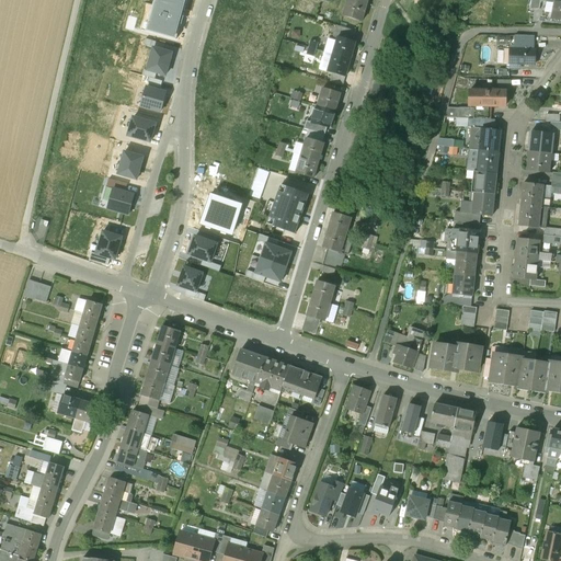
[(152,0),(145,31),(175,38),(180,24),(183,15),(182,15),(185,0),(152,0)]
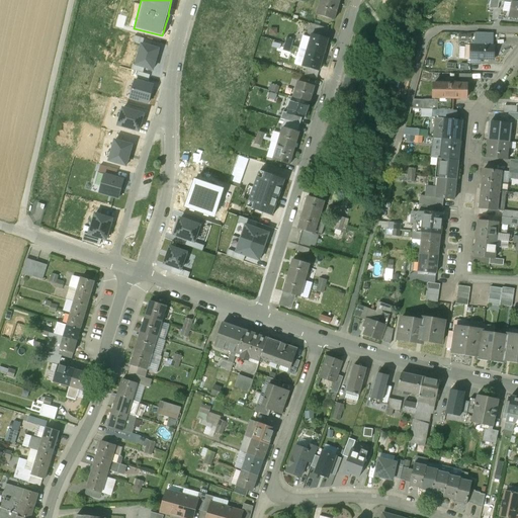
[(339,0),(320,0),(317,13),(334,18),(339,0)]
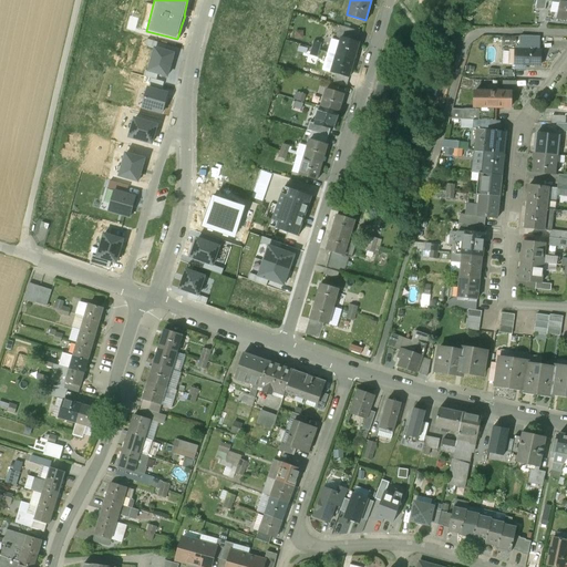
[(536,0),(536,8),(546,9),(546,0),(536,0)]
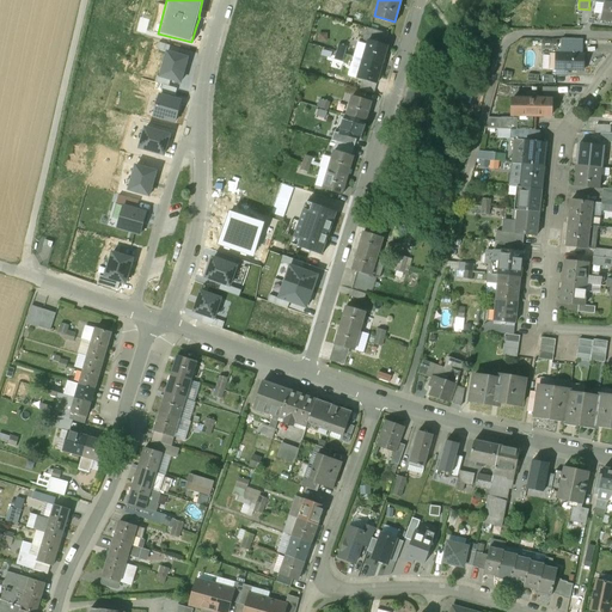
[(611,4),(606,2),(594,1),(592,19),(603,22),(609,23),(611,23),(611,4)]
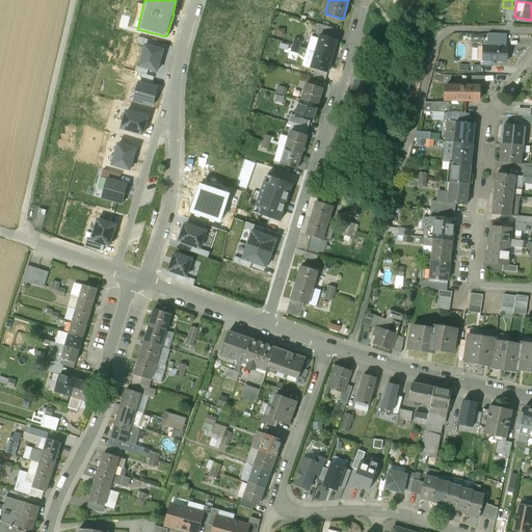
[(320,34),(331,37),(334,32),(335,28),(314,22),(311,31),(320,34)]
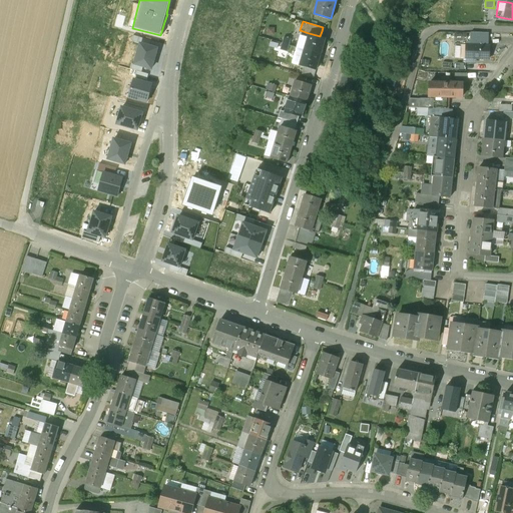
[(320,36),(309,33),(304,49),(320,54),(325,38),(320,36)]
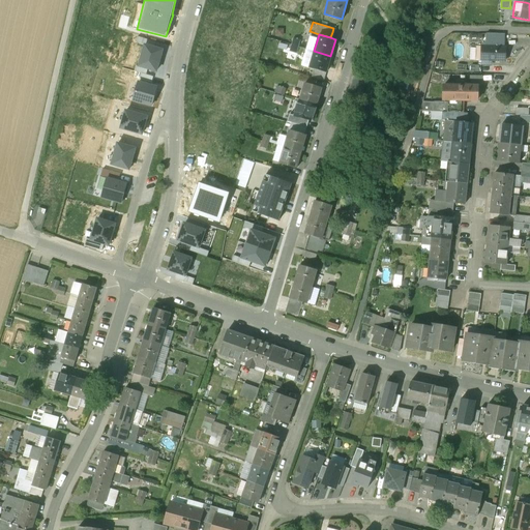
[(506,35),(488,34),(488,43),(488,47),(506,48),(506,35)]
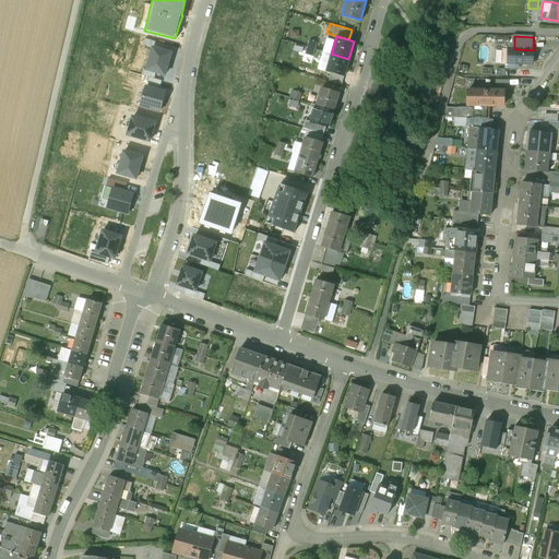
[(152,47),(162,50),(163,44),(144,38),(142,45),(152,47)]
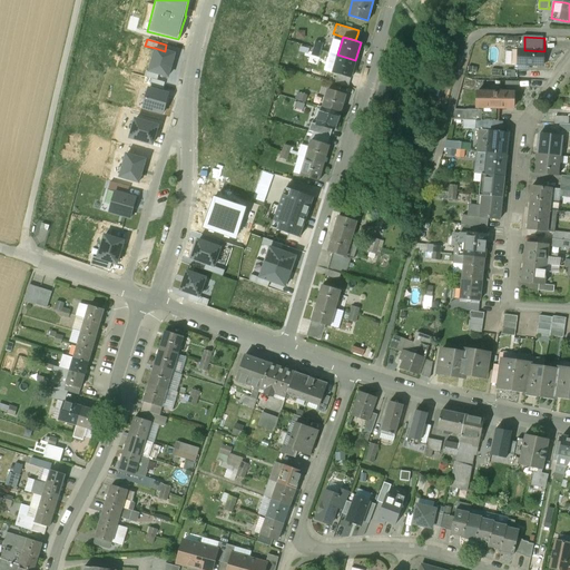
[(322,41),(315,39),(313,47),(321,49),(322,41)]
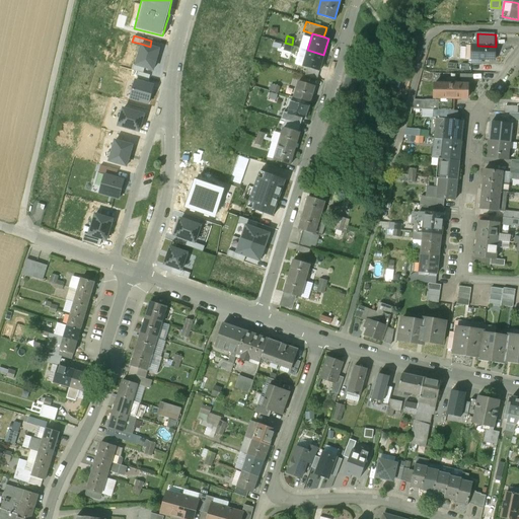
[(292,45),(285,43),(283,49),(290,51),(292,45)]
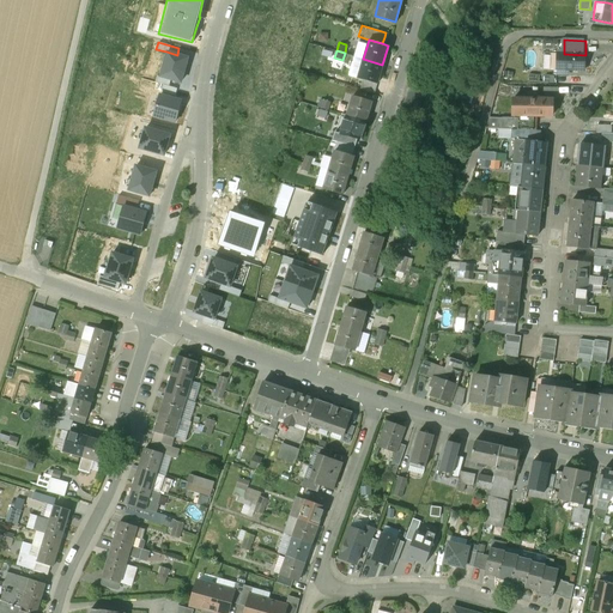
[(586,55),(564,54),(564,50),(560,50),(559,54),(558,71),(586,72),(586,55)]
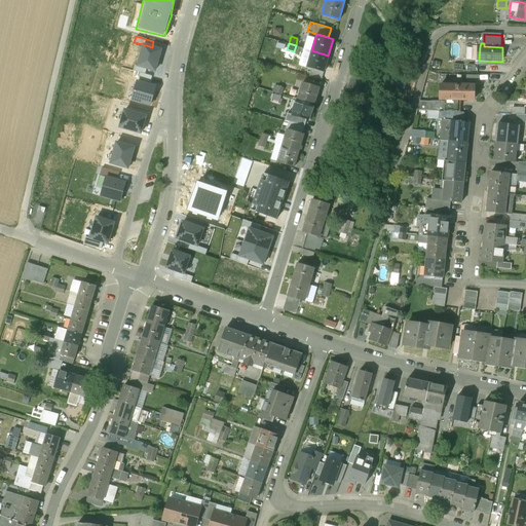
[(152,47),(143,44),(137,65),(146,68),(155,70),(160,49),(152,47)]
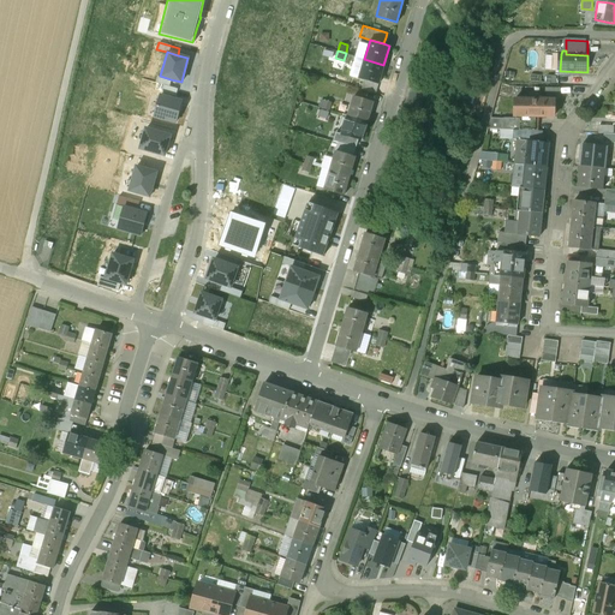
[(383,65),(364,59),(358,77),(378,83),(383,65)]
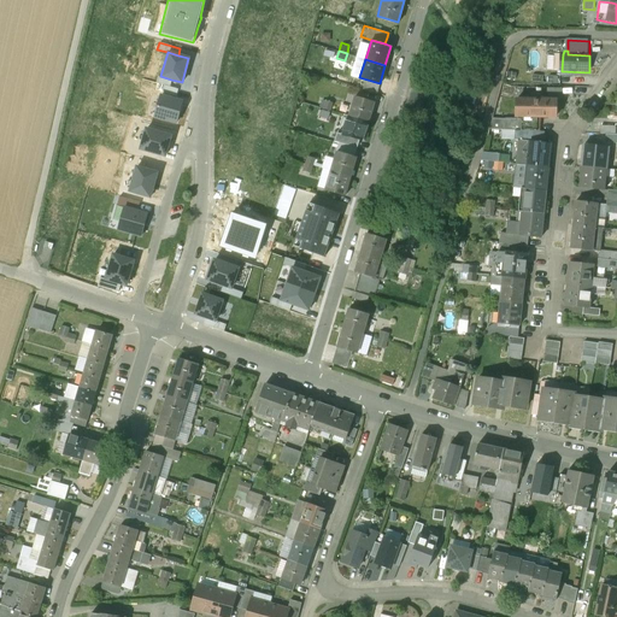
[(170,87),(171,80),(160,76),(157,76),(156,82),(164,84),(170,87)]
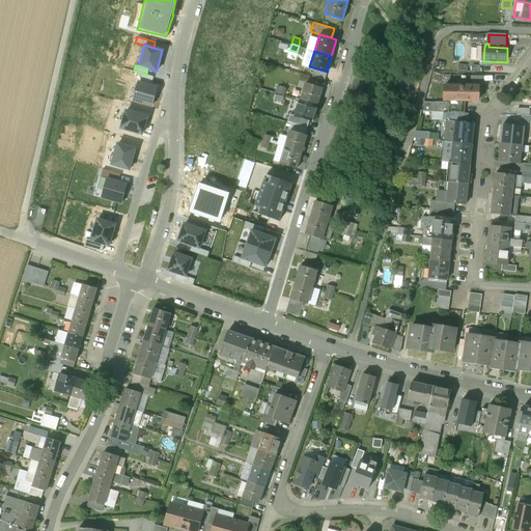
[(324,80),(327,72),(313,67),(311,76),(324,80)]
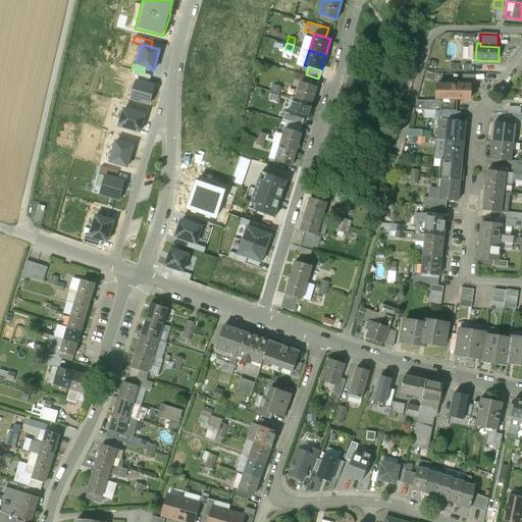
[(139,71),(137,77),(149,81),(150,75),(144,73),(139,71)]
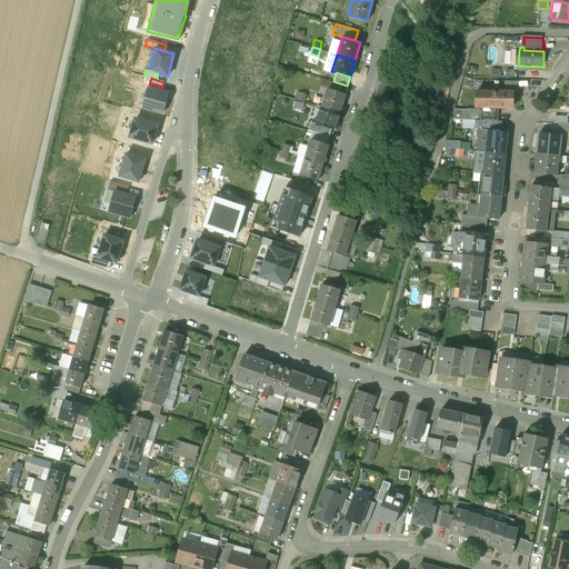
[(143,107),(163,111),(169,90),(162,88),(149,85),(143,107)]
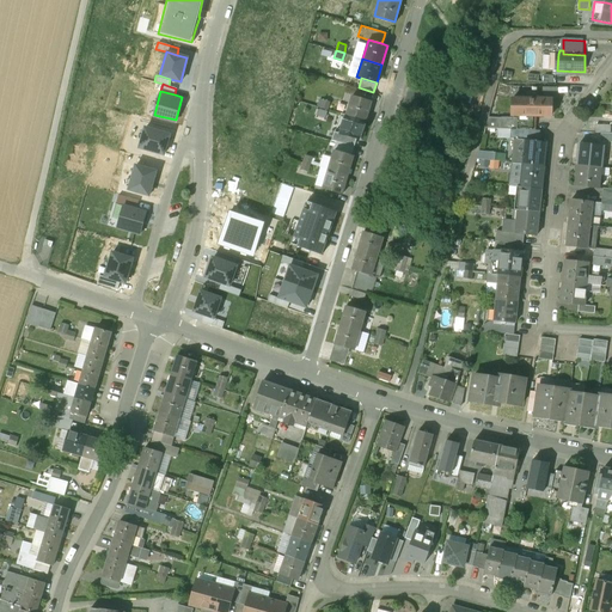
[(371,102),(352,96),(346,115),(365,121),(371,102)]
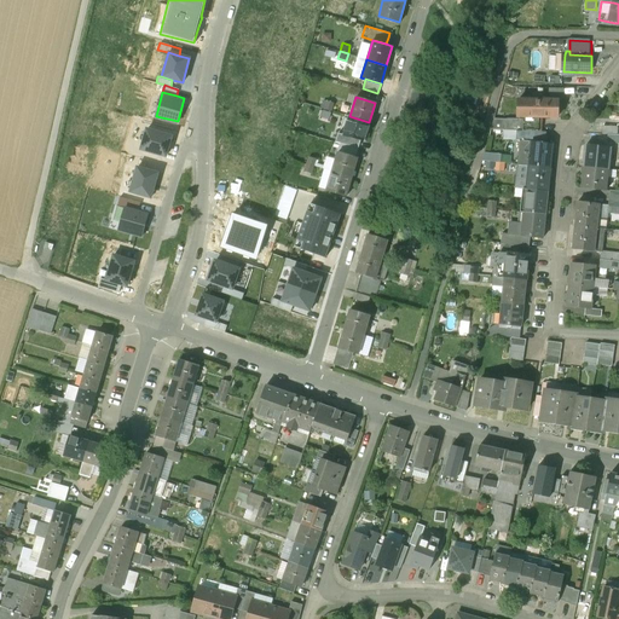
[(531,100),(518,100),(518,114),(531,114),(531,100)]
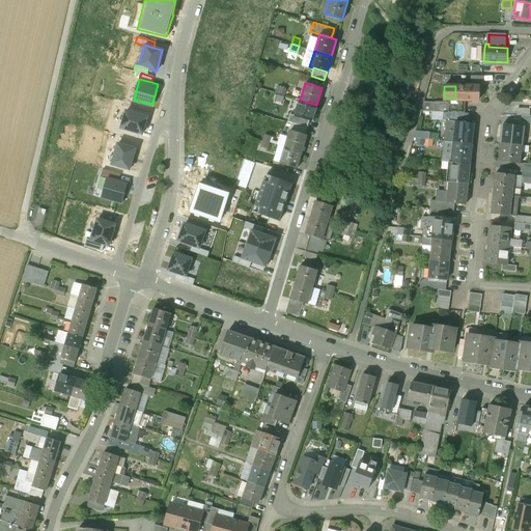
[(465,86),(455,86),(455,98),(455,101),(464,101),(478,101),(479,87),(465,86)]
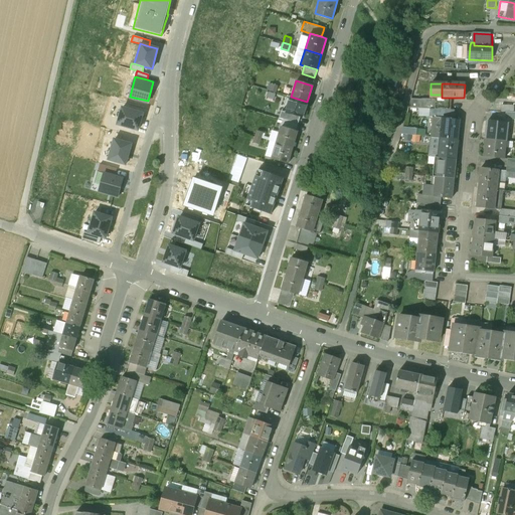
[(275,92),(269,90),(267,96),(273,98),(275,92)]
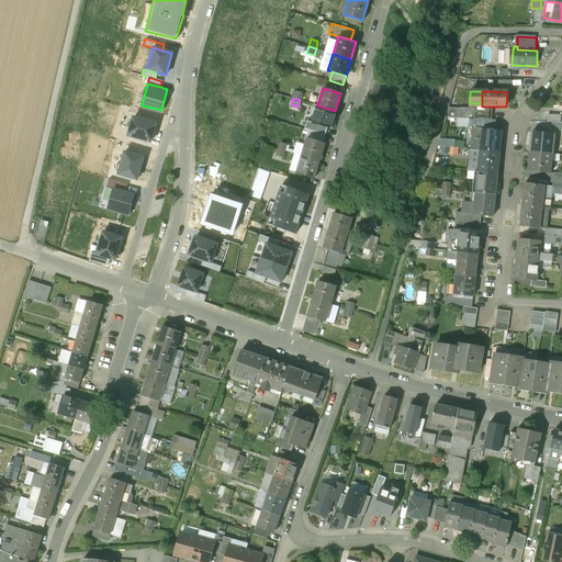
[(335,111),(317,105),(312,122),(328,127),(330,127),(335,111)]
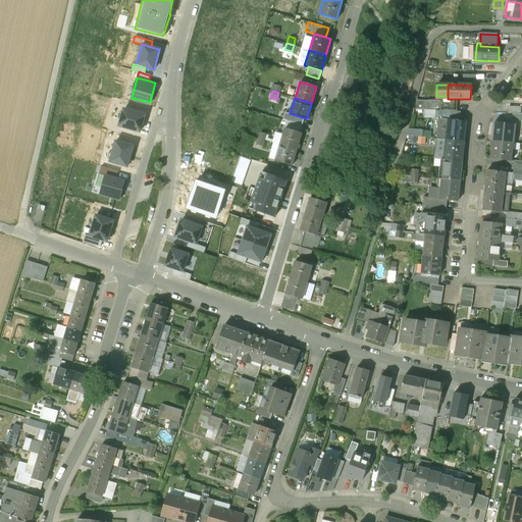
[(426,110),(427,101),(417,101),(414,110),(426,110)]
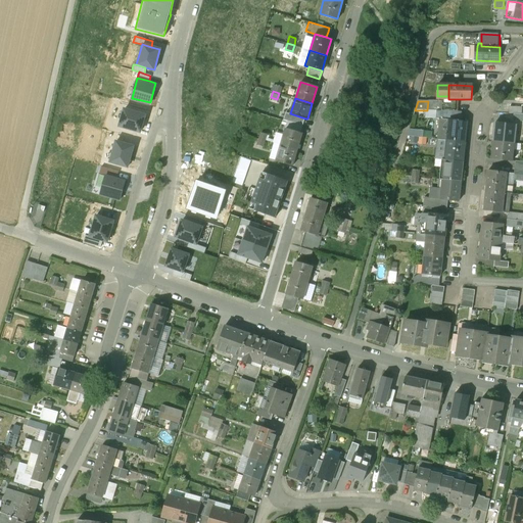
[(428,101),(427,110),(436,111),(441,111),(442,104),(443,104),(443,102),(428,101)]
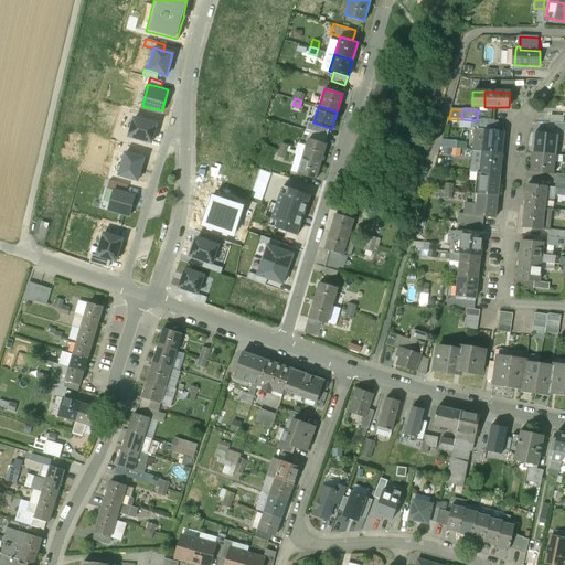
[(156,125),(132,117),(127,137),(150,144),(156,125)]
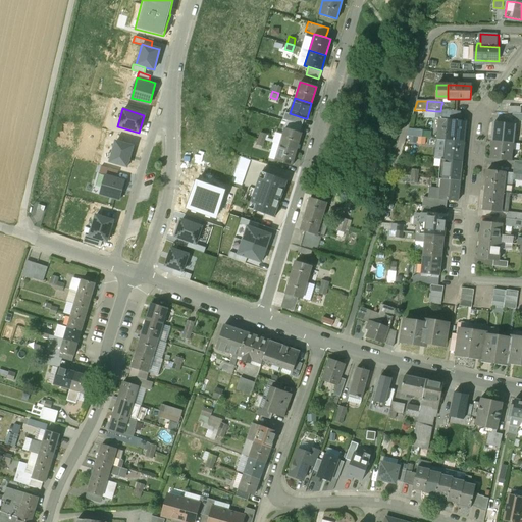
[(440,111),(435,111),(435,119),(448,120),(460,121),(461,112),(456,112),(440,111)]
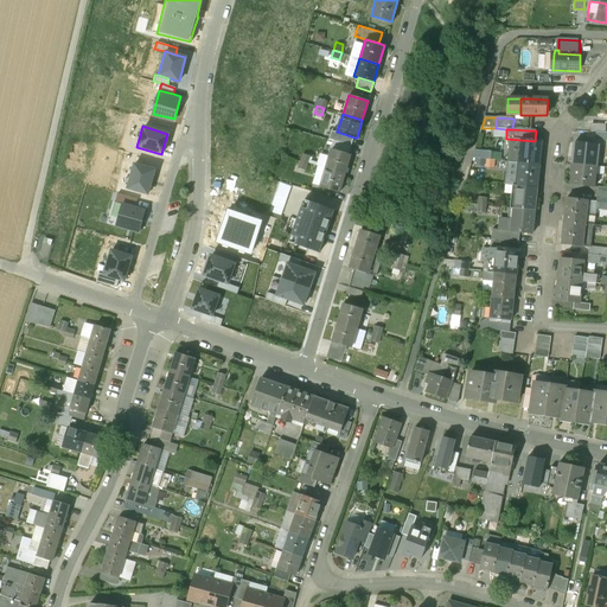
[(337,132),(331,131),(328,140),(334,141),(352,147),(355,138),(337,132)]
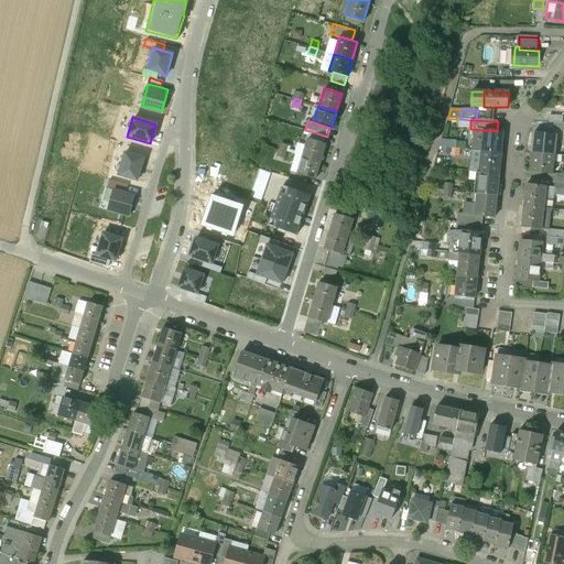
[(497,131),(484,130),(481,152),(501,154),(503,132),(497,131)]
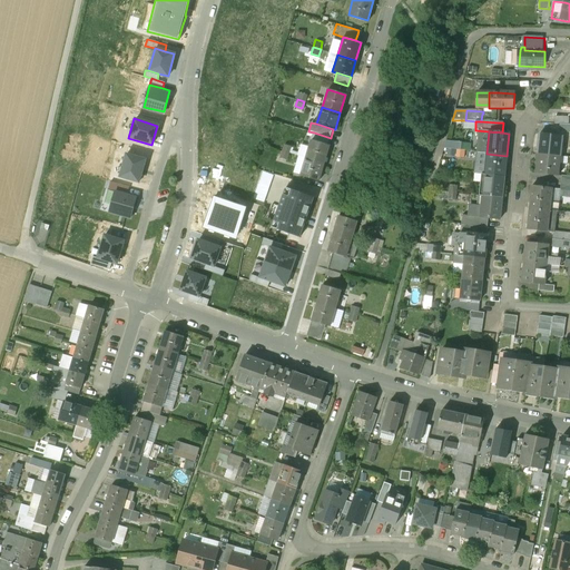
[(331,138),(314,133),(312,141),(327,146),(331,138)]
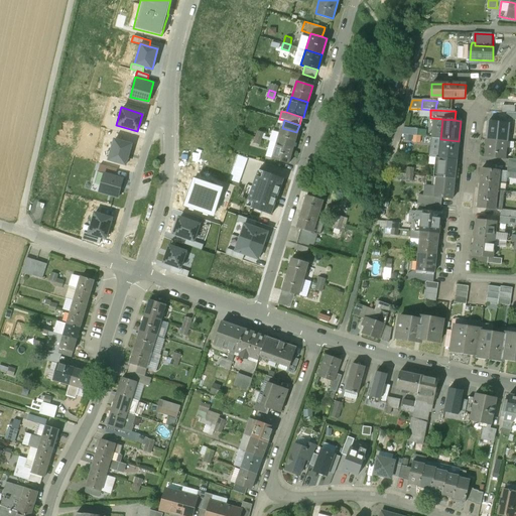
[(509,124),(489,122),(487,140),(507,142),(509,124)]
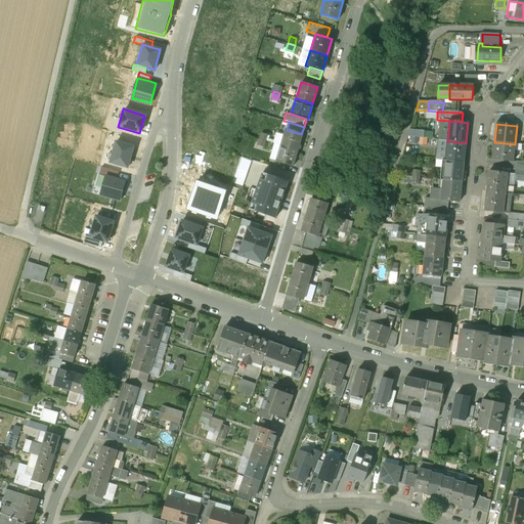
[(301,134),(287,130),(281,145),(298,151),(303,135),(301,134)]
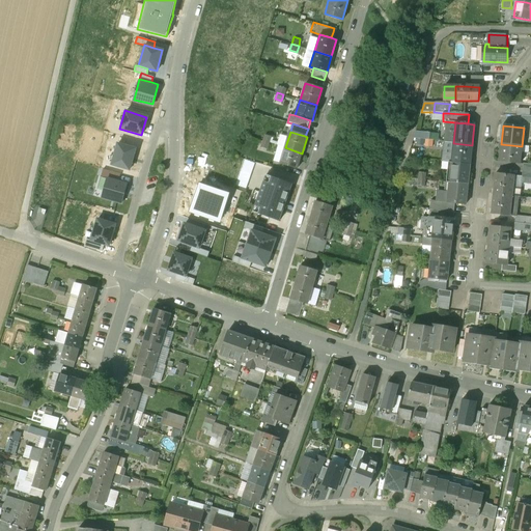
[(271,136),(264,134),(262,141),(269,143),(271,136)]
